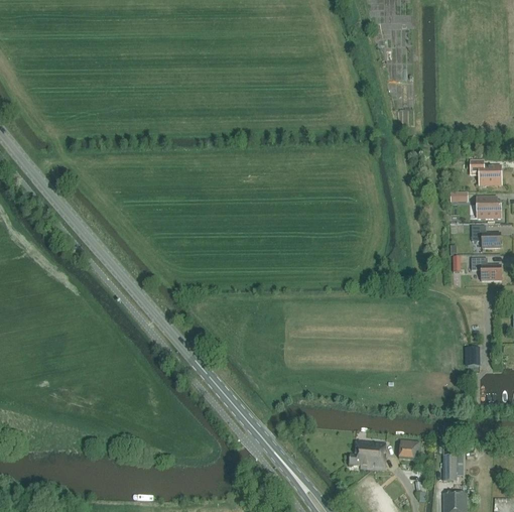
[(454,93),(439,93),(439,101),(454,101),(454,93)]
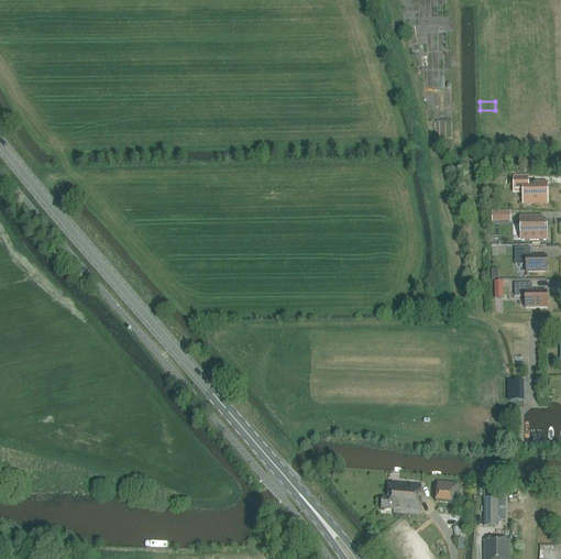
[(543,198),(542,181),(524,181),(524,173),(513,174),(513,186),(521,186),(523,199),(543,198)]
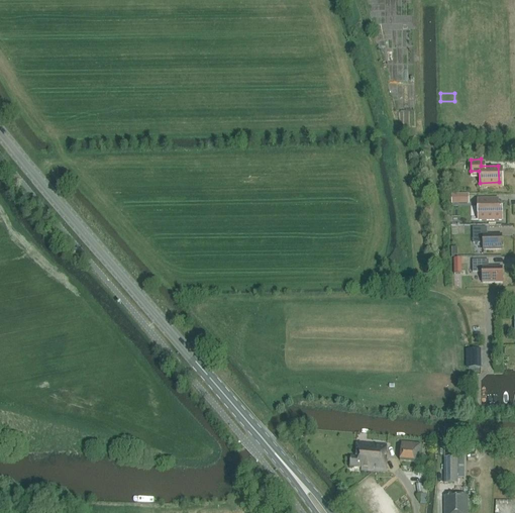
[(450,192),(450,200),(466,200),(466,192),(450,192)]
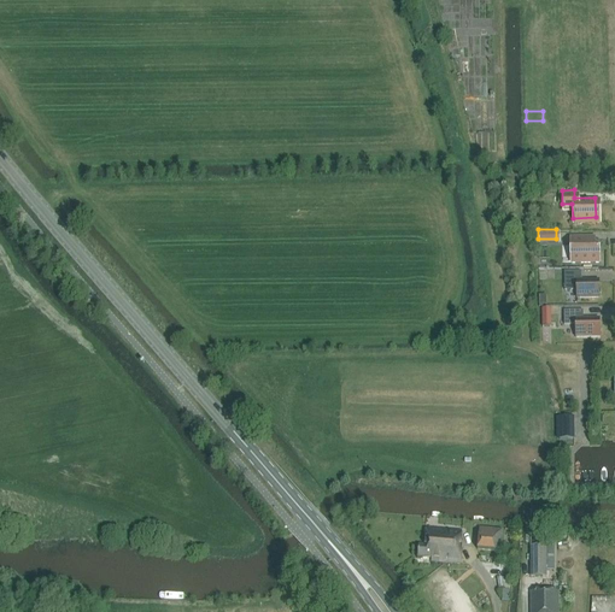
[(591,247),(591,234),(568,234),(569,259),(596,258),(596,247),(591,247)]
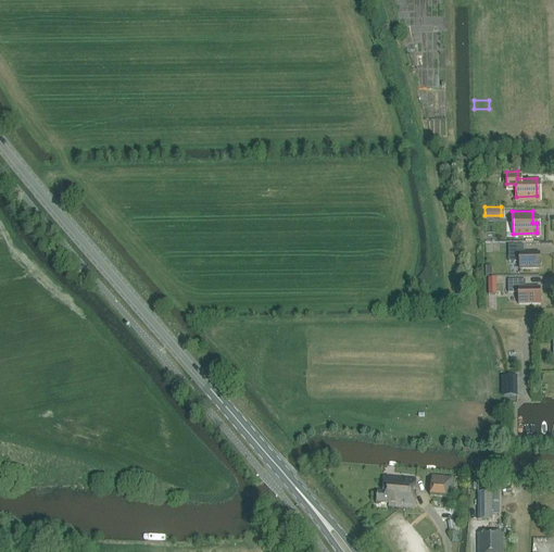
[(505,241),(506,259),(517,258),(517,265),(537,265),(537,250),(521,250),(520,241),(505,241)]
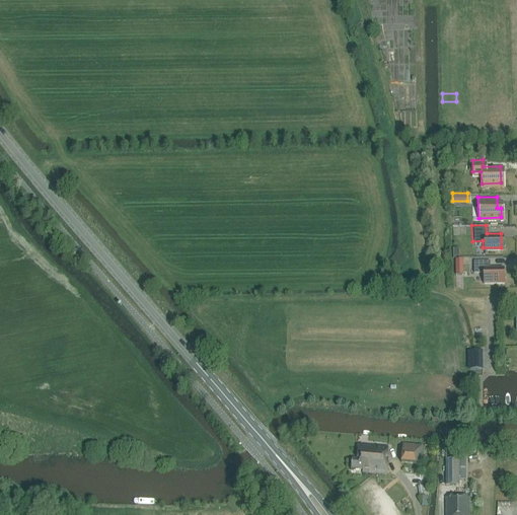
[(488,258),(471,259),(471,270),(482,270),(482,281),(502,280),(502,265),(488,265),(488,258)]
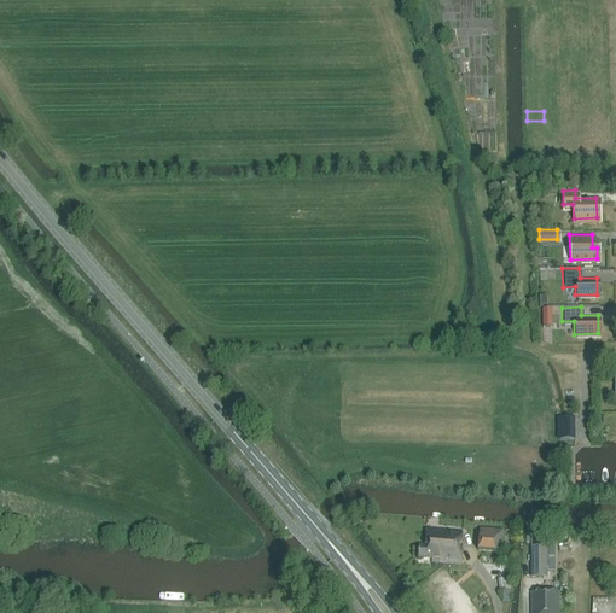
[(571,414),(557,414),(558,436),(573,436),(571,414)]
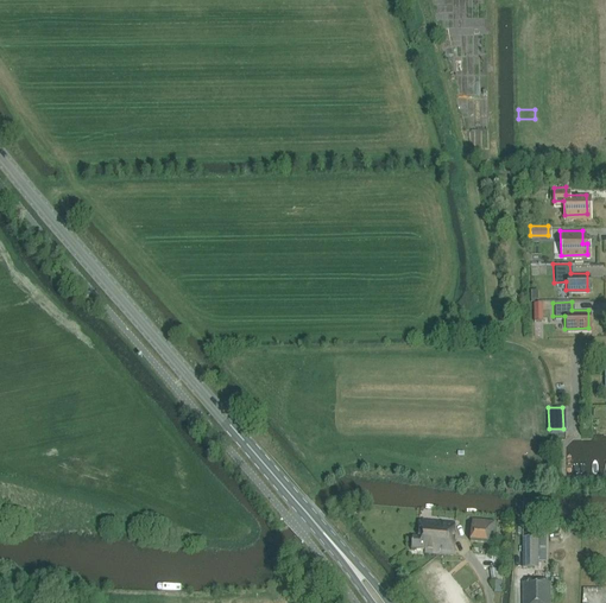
[(492,518),(469,515),(468,538),(491,540),(492,518)]
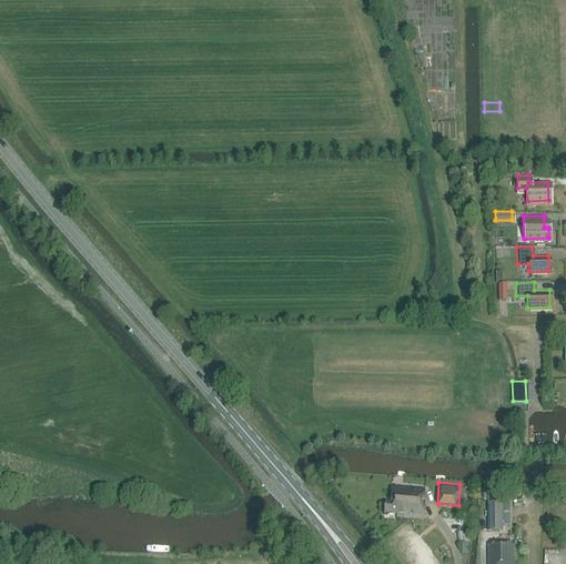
[(422,486),(388,483),(387,499),(383,499),(382,510),(394,511),(394,513),(421,515),(423,494),(422,494),(422,486)]
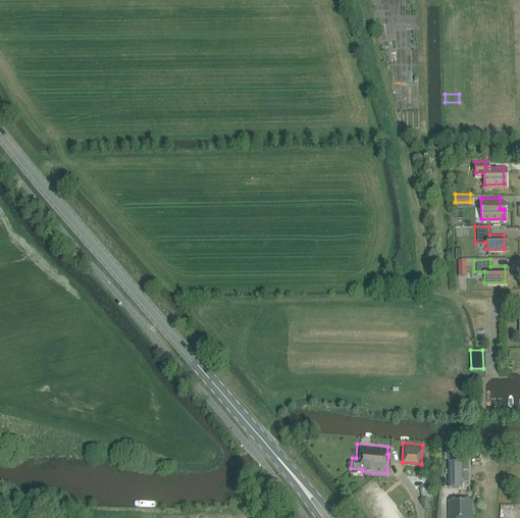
[(447,451),(447,460),(459,460),(460,451),(455,451),(447,451)]
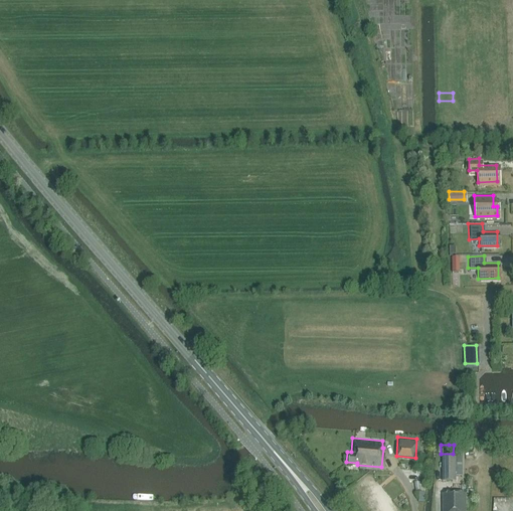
[(441,454),(440,479),(453,479),(453,454),(441,454)]
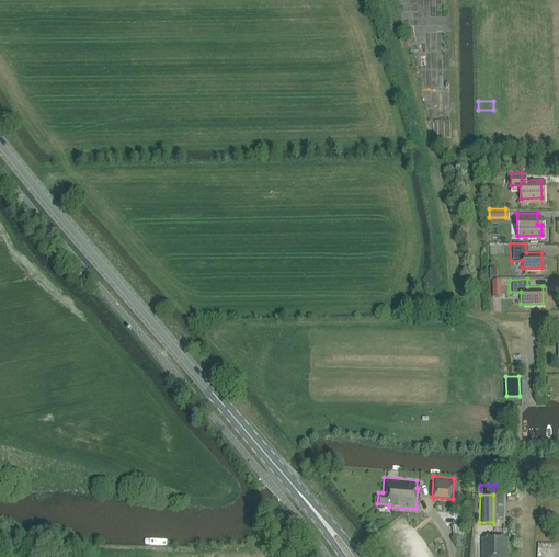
[(459,544),(460,523),(449,522),(451,533),(454,534),(454,543),(459,544)]
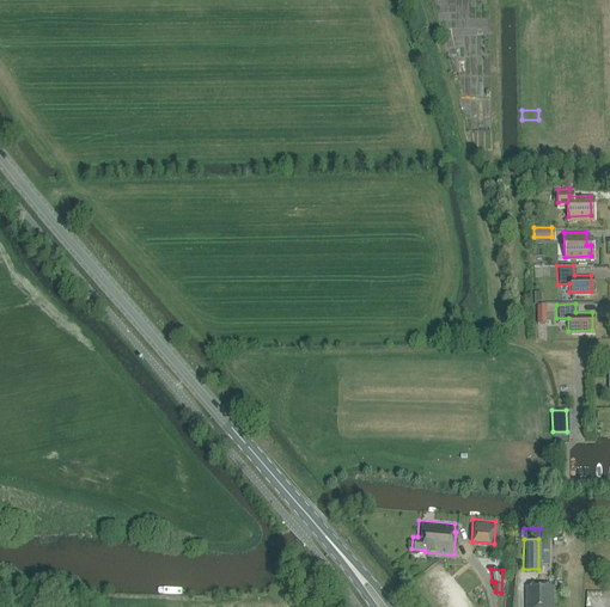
[(523,583),(523,606),(550,606),(550,583),(523,583)]
